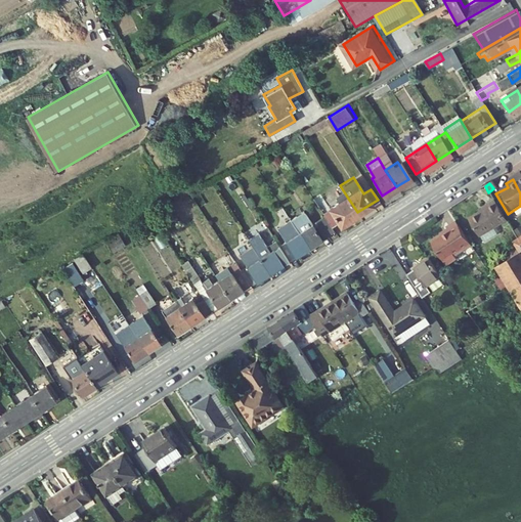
[(338,201),(329,207),(339,224),(357,212),(343,190),(334,196),(338,201)]
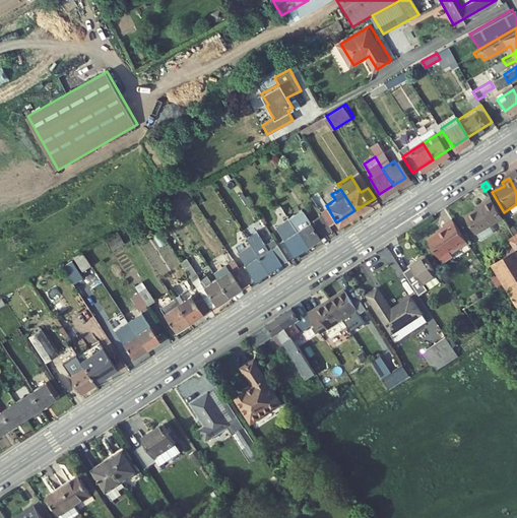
[(497,218),(486,198),(477,203),(479,206),(472,210),(461,216),(471,234),(497,218)]
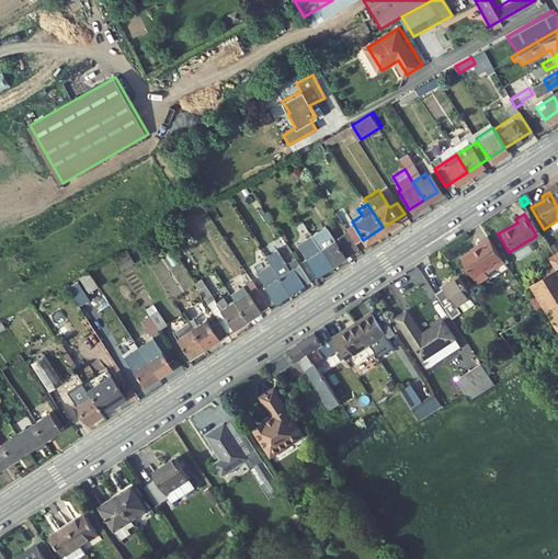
[(345,229),(318,247),(328,263),(356,246),(345,229)]
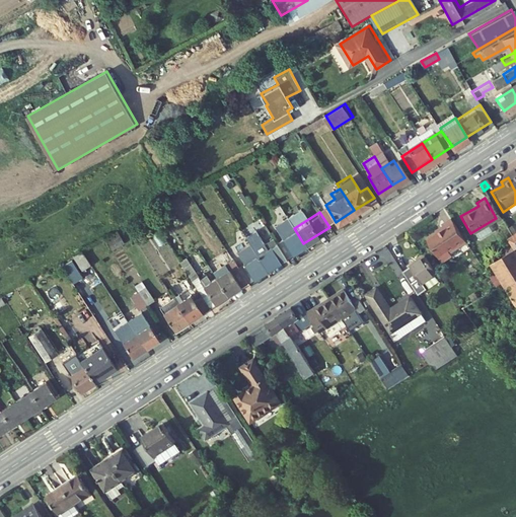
[(462,246),(448,224),(439,229),(441,233),(424,243),(438,267),(449,260),(446,256),(462,246)]
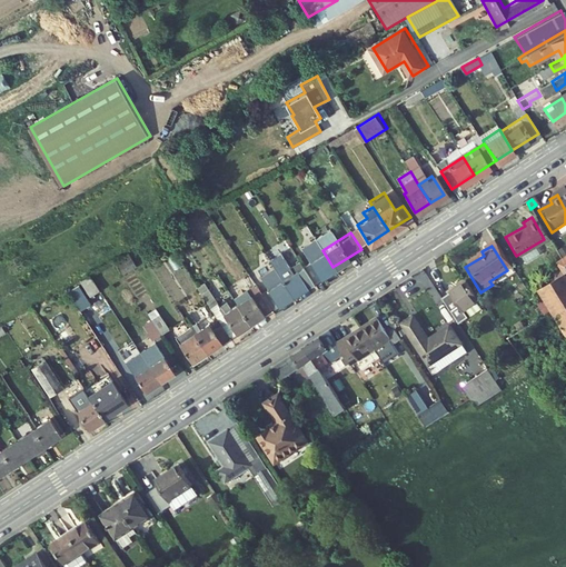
[(323,250),(301,264),(311,280),(333,267),(323,250)]
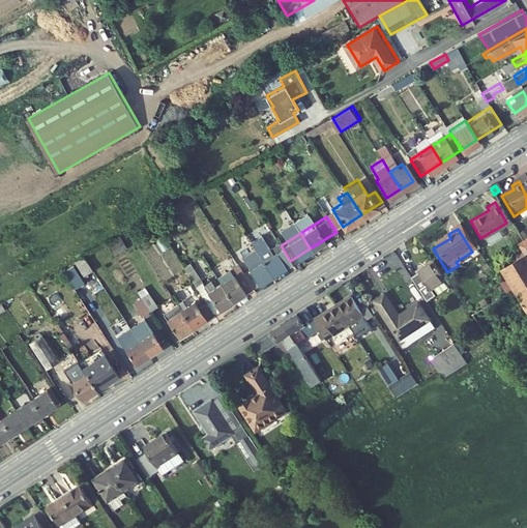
[(117,234),(104,241),(110,255),(124,247),(117,234)]
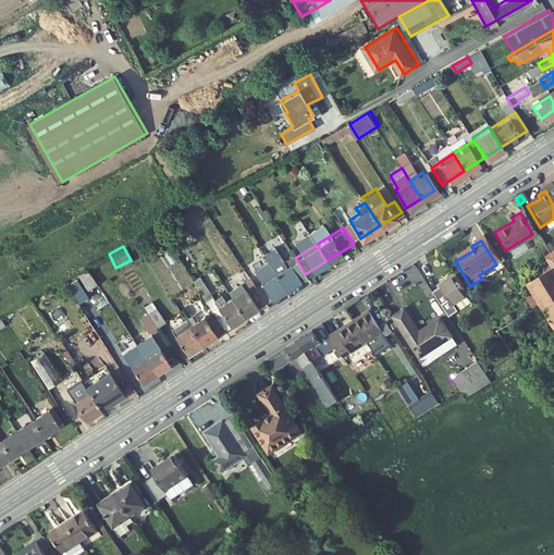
[(267,262),(284,288),(305,274),(295,258),(292,255),(280,262),(270,247),(261,254),(267,262)]
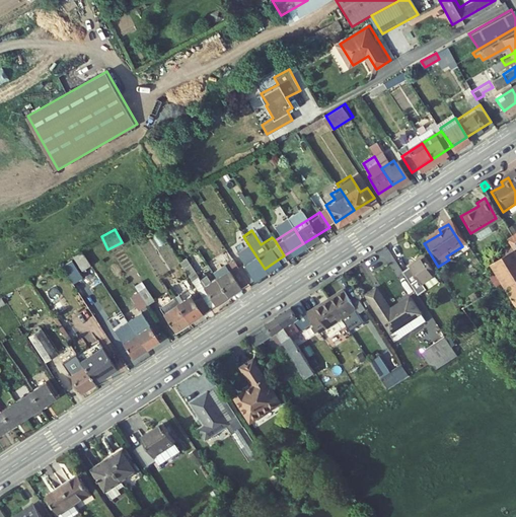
[(515,237),(515,236),(504,242),(511,254),(489,268),(513,311),(515,309),(515,237)]
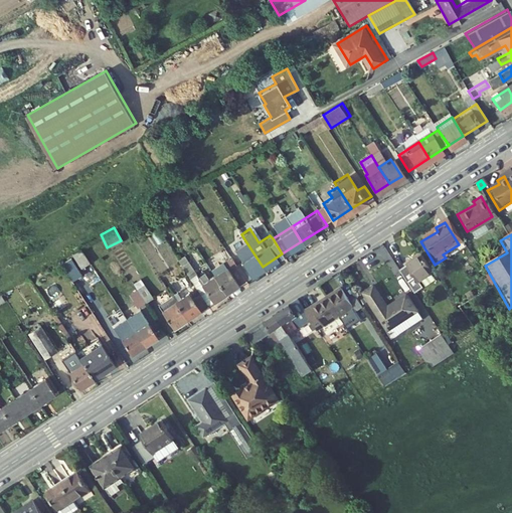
[(239,261),(233,265),(242,279),(263,267),(246,242),(233,250),(239,261)]
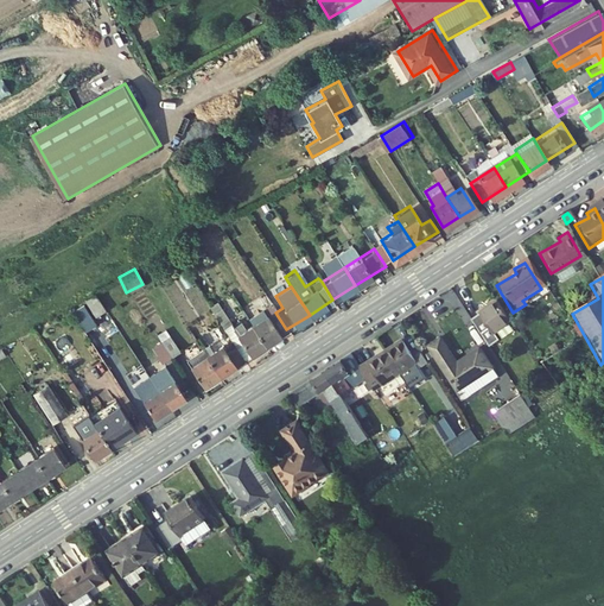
[(99,305),(90,294),(83,298),(90,310),(99,305)]
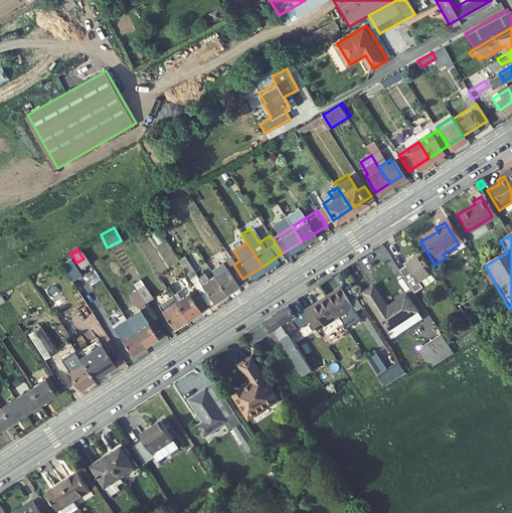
[(400,275),(392,279),(403,295),(430,277),(416,259),(398,272),(400,275)]
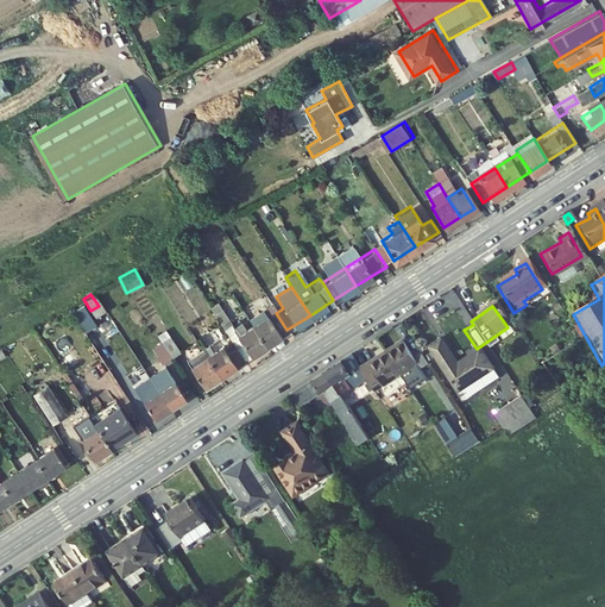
[(272,307),(250,321),(264,344),(277,336),(278,337),(287,330),(276,313),(272,307)]
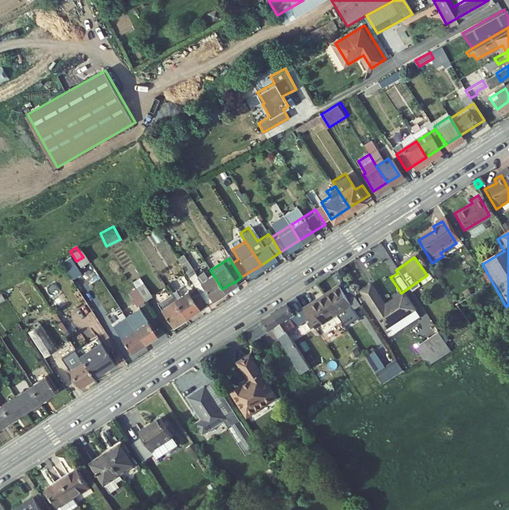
[(196,280),(191,284),(202,302),(222,289),(210,270),(200,277),(199,275),(195,278),(196,280)]
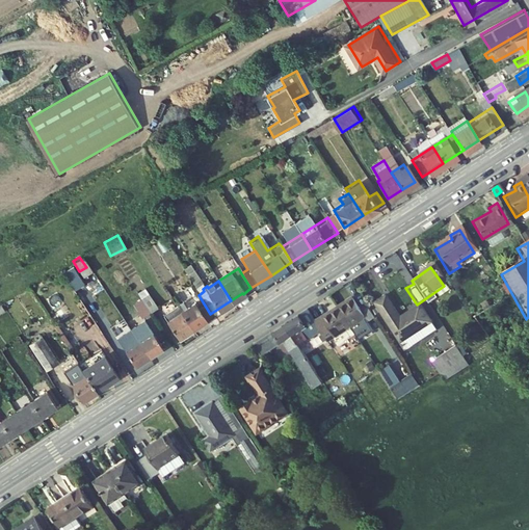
[(137,291),(139,295),(149,309),(150,310),(157,305),(144,286),(137,291)]
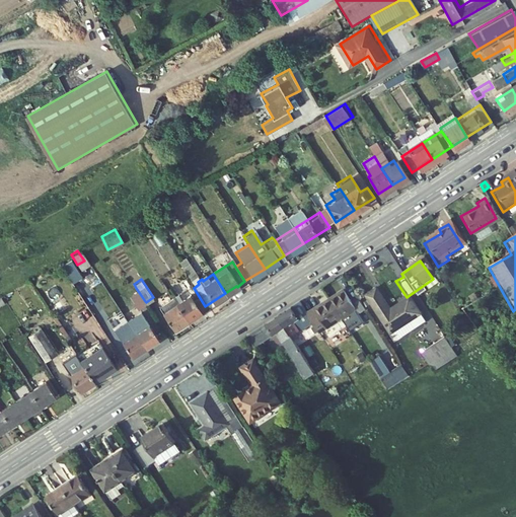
[(136,288),(128,293),(137,307),(145,301),(136,288)]
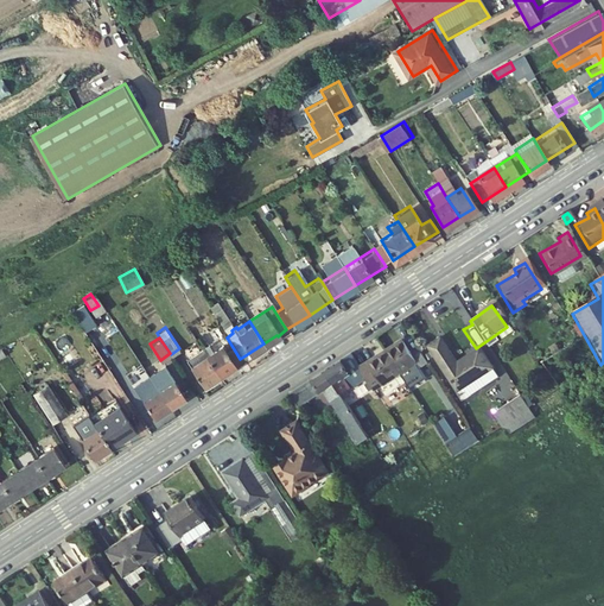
[(203,343),(197,347),(215,374),(240,359),(227,338),(207,351),(203,343)]
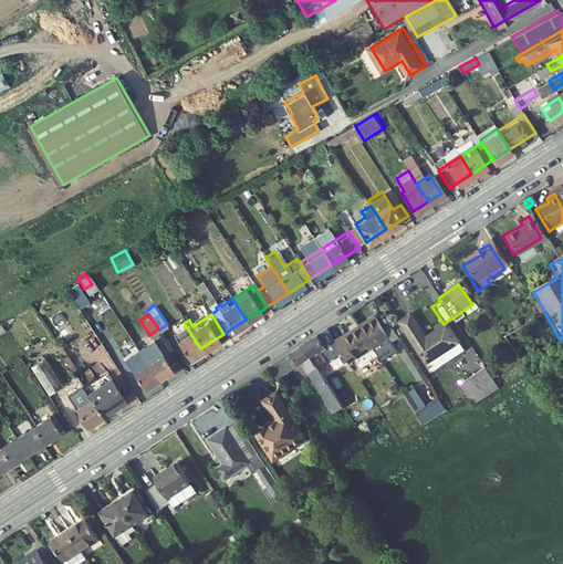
[(405,321),(393,329),(421,368),(435,359),(423,341),(420,343),(405,321)]
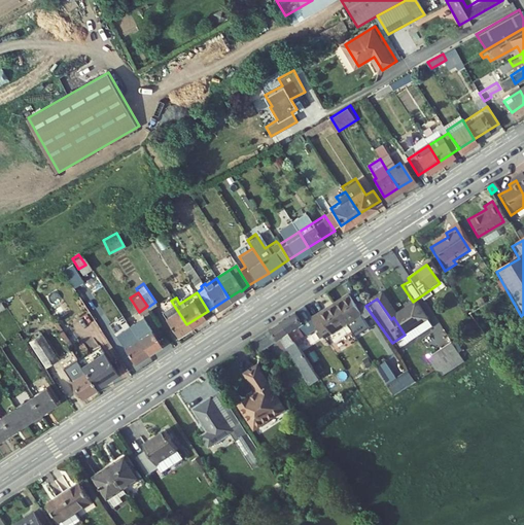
[(112,300),(100,308),(114,329),(127,322),(112,300)]
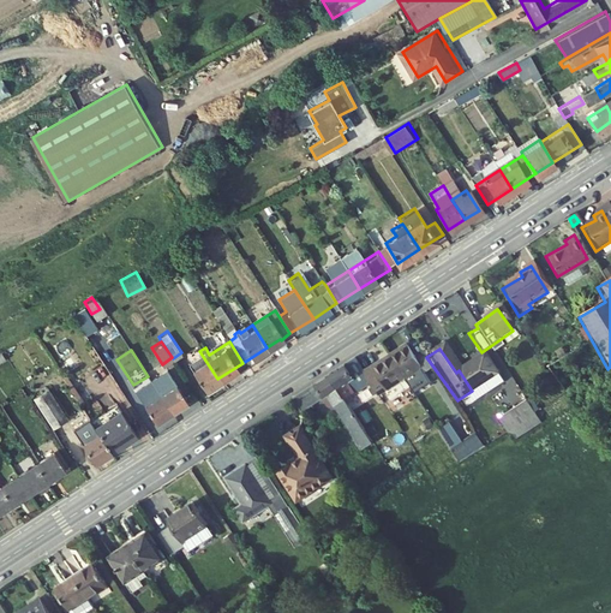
[(199,351),(183,363),(201,390),(217,379),(199,351)]
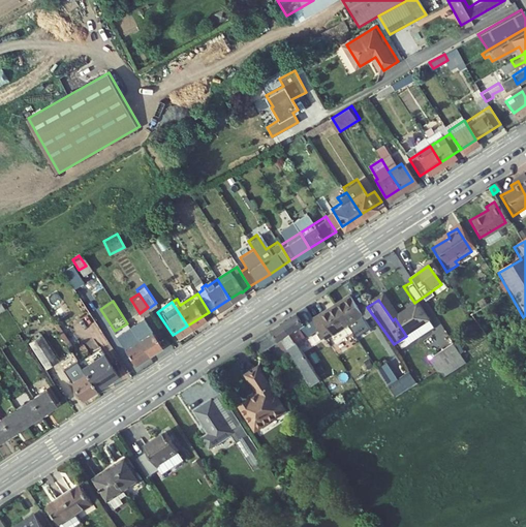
[(343,302),(329,311),(341,329),(354,319),(359,326),(366,320),(357,307),(349,312),(343,302)]
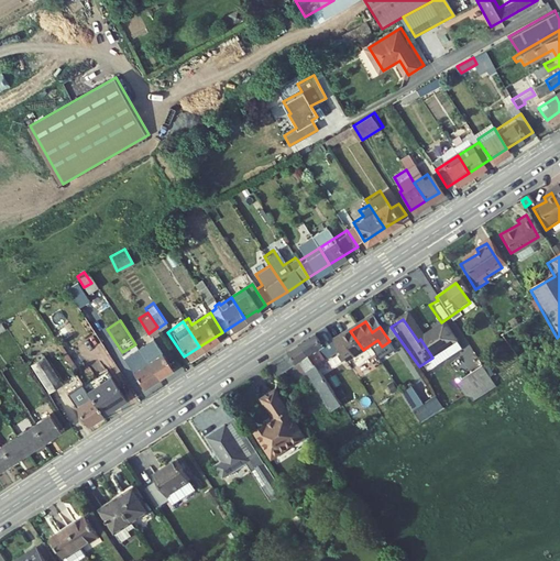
[(436,329),(420,339),(432,358),(448,347),(436,329)]
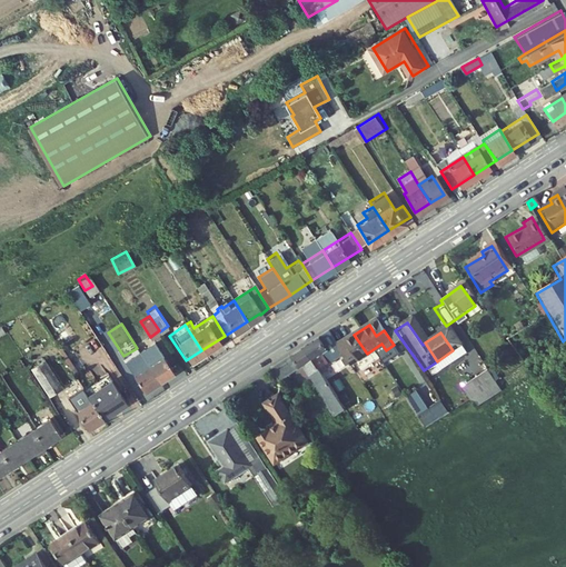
[(354,335),(330,351),(336,360),(344,370),(367,354),(354,335)]
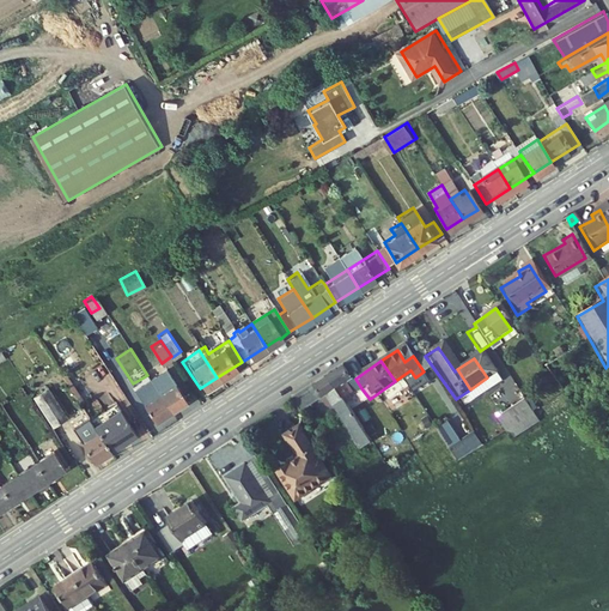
[(346,364),(339,369),(354,393),(361,388),(355,379),(346,364)]
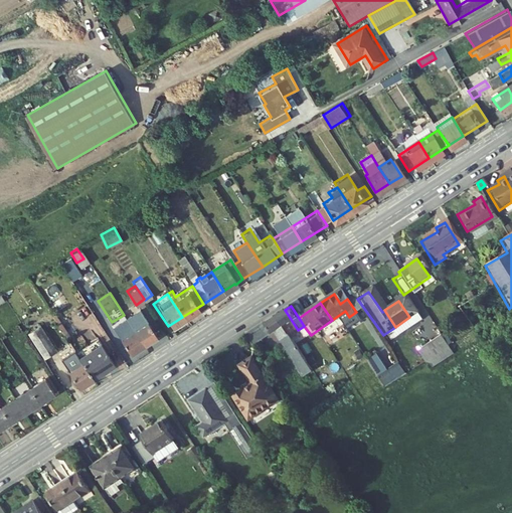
[(285,310),(268,321),(281,341),(298,330),(285,310)]
